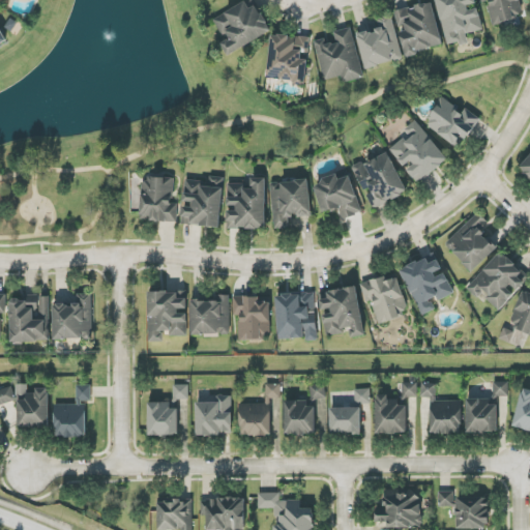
[(249,0),(212,21),(231,54),(272,32),(254,0),(249,0)]
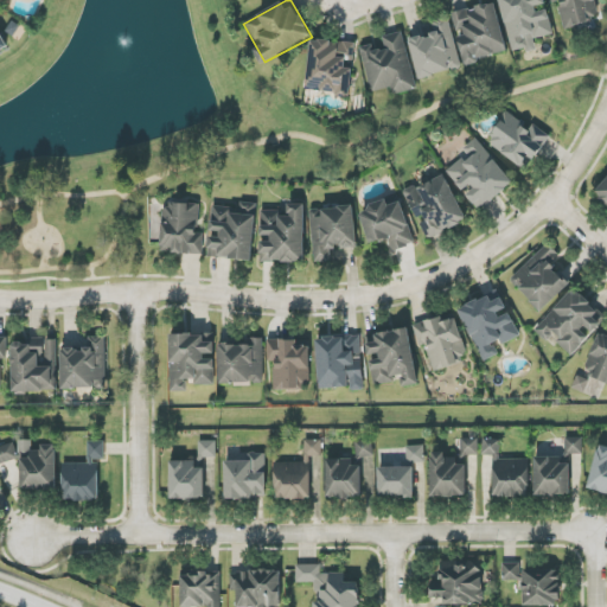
[(555,34),(548,7),(547,7),(544,0),(499,0),(512,53),(537,48),(535,39),(555,34)]
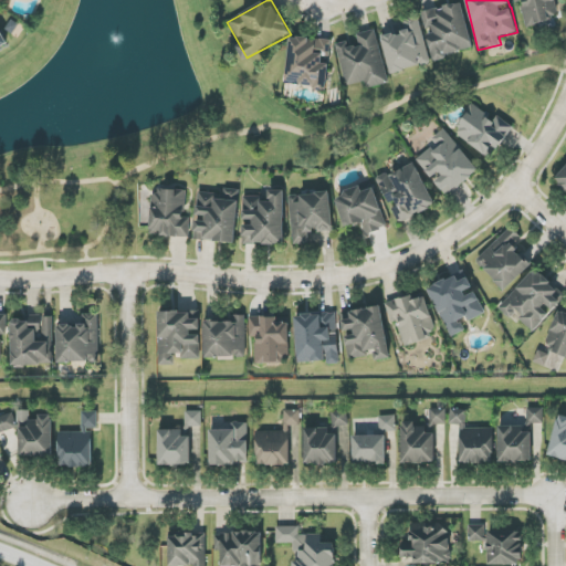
[(526,27),(559,19),(555,0),(514,0),(515,4),(521,3),(526,27)]
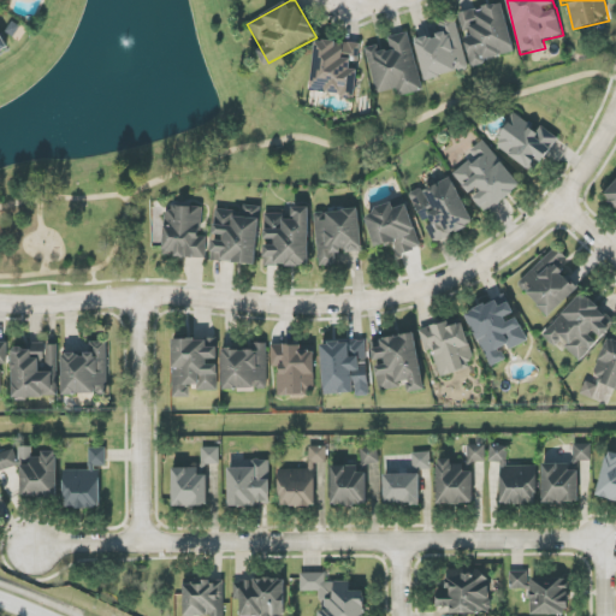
[(515,53),(504,3),(460,13),(473,67),(486,64),(485,59),(515,53)]
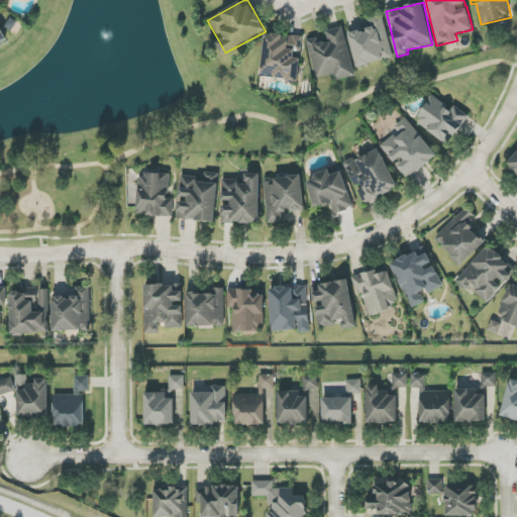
[(356,67),(393,59),(383,15),(370,18),(372,29),(349,33),(356,67)]
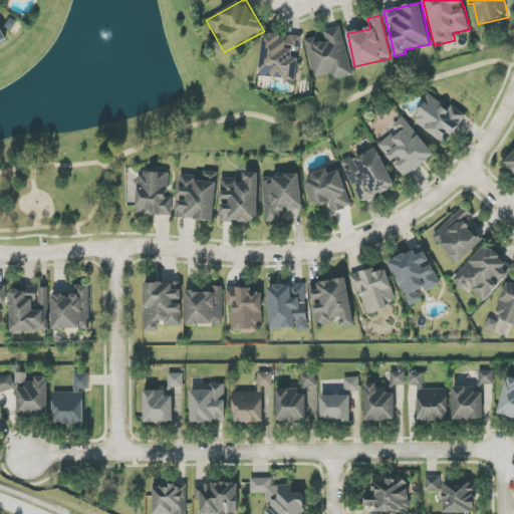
[(324,31),(327,41),(317,43),(316,37),(306,40),(314,78),(331,74),(332,80),(353,75),(342,27),(324,31)]
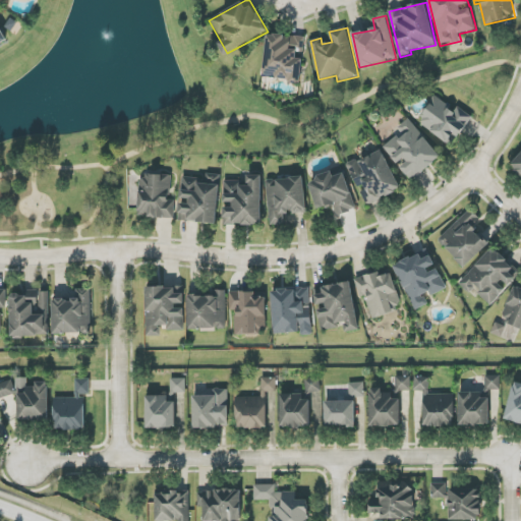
[(268,34),(264,77),(301,81),(305,38),(268,34)]
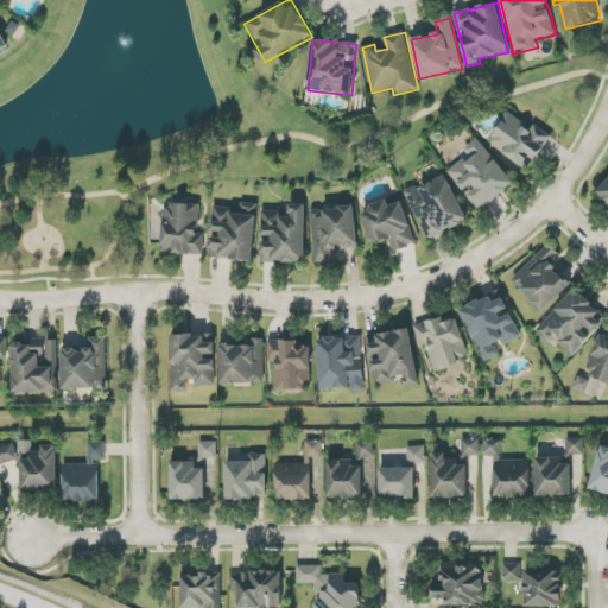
[(527,170),(552,137),(534,124),(531,128),(508,113),(488,140),(527,170)]
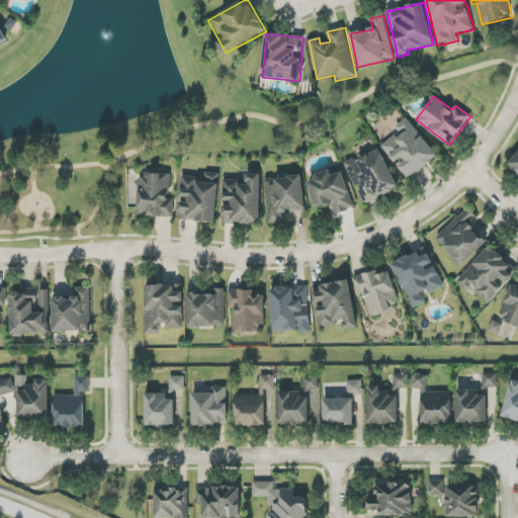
[(438,156),(410,120),(379,145),(397,165),(410,180),(438,156)]
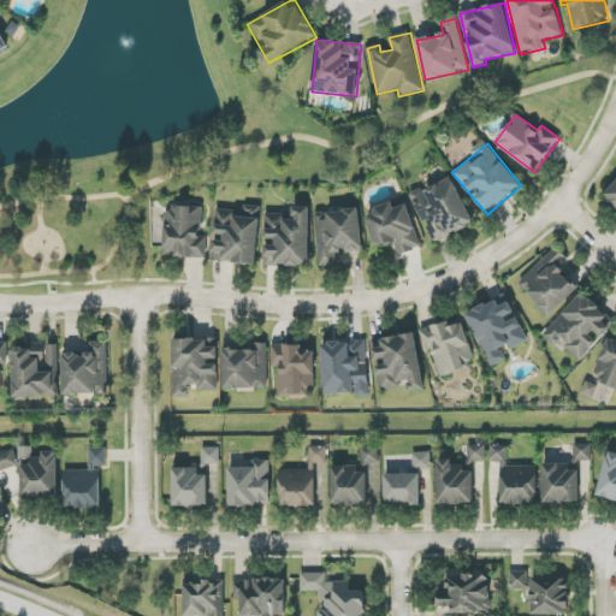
[(475,225),(452,176),(410,196),(424,224),(425,224),(434,243),(475,225)]
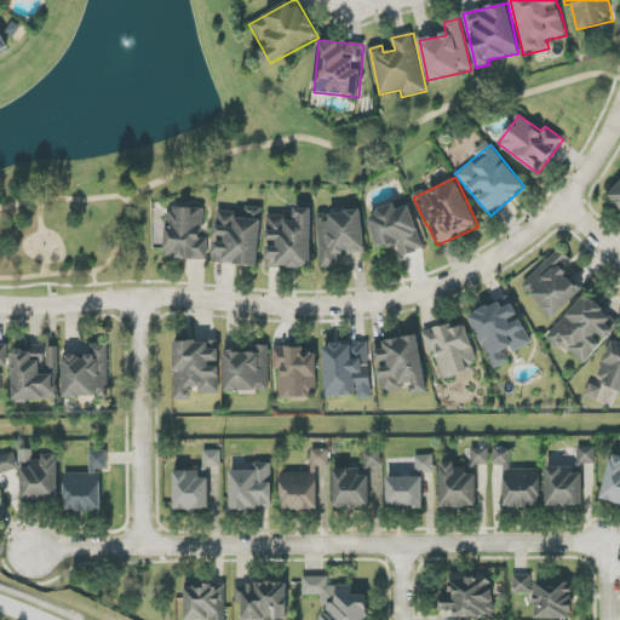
[(619,183),(608,196),(619,207),(619,183)]
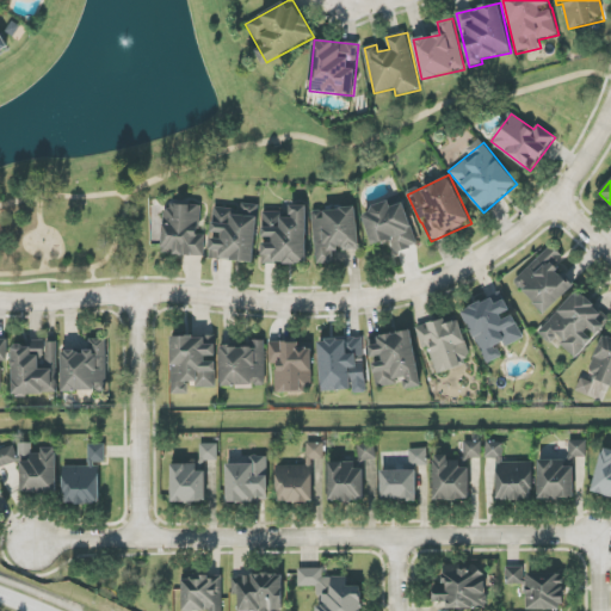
[(372,246),(393,241),(396,252),(418,246),(405,203),(392,208),(390,203),(363,211),(372,246)]
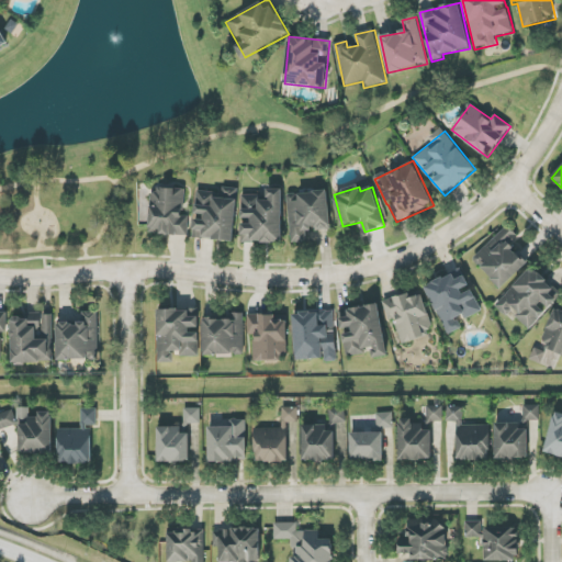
[(235,242),(238,188),(223,188),(223,192),(197,191),(195,217),(194,217),(193,239),(235,242)]
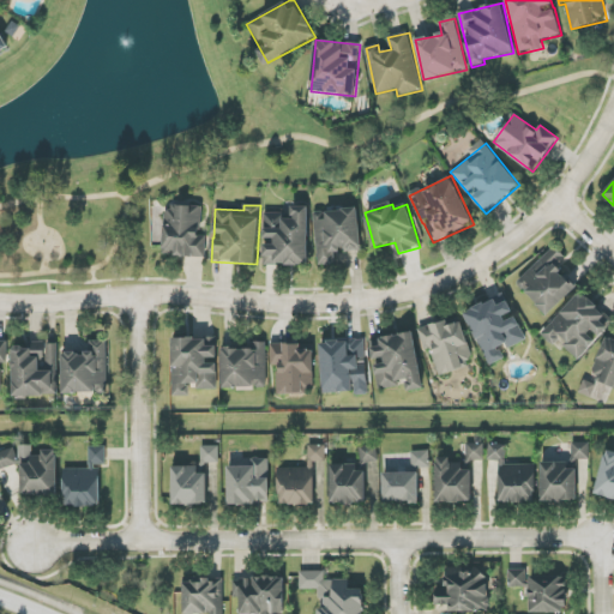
[(206,236),(202,236),(202,208),(164,206),(163,256),(206,258),(206,236)]
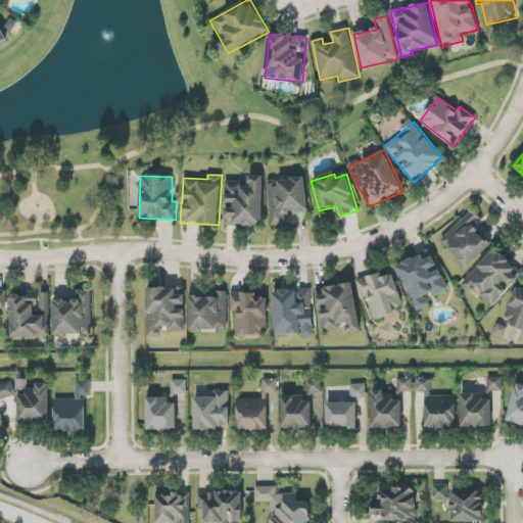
[(225,208),(225,226),(264,226),(264,177),(247,177),(247,183),(225,183),(225,203),(233,203),(233,208),(225,208)]
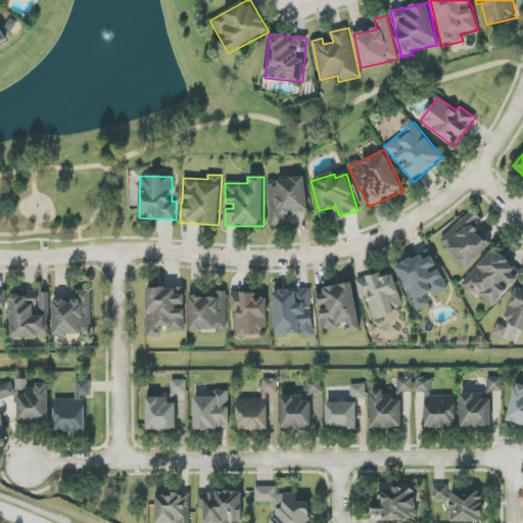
[(271,226),(286,225),(285,215),(307,214),(305,178),(268,180),(271,226)]
